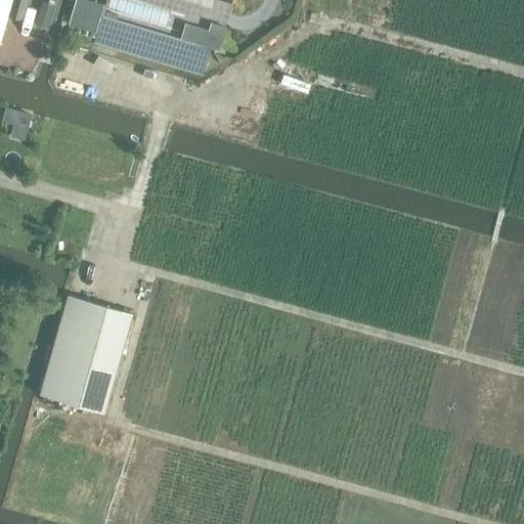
[(12,0),(9,15),(23,19),(28,0),(12,0)]
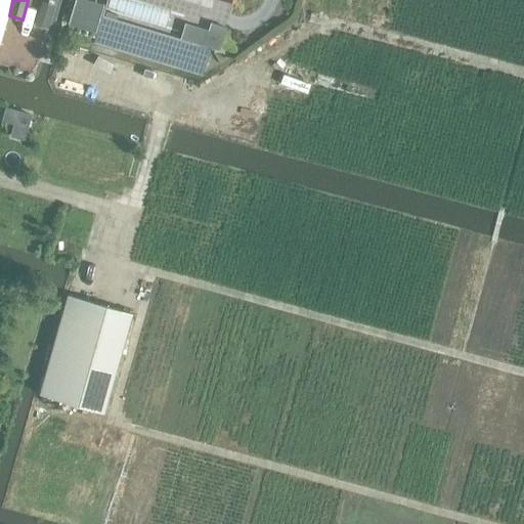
[(86,0),(76,0),(70,26),(97,34),(105,6),(86,0)]
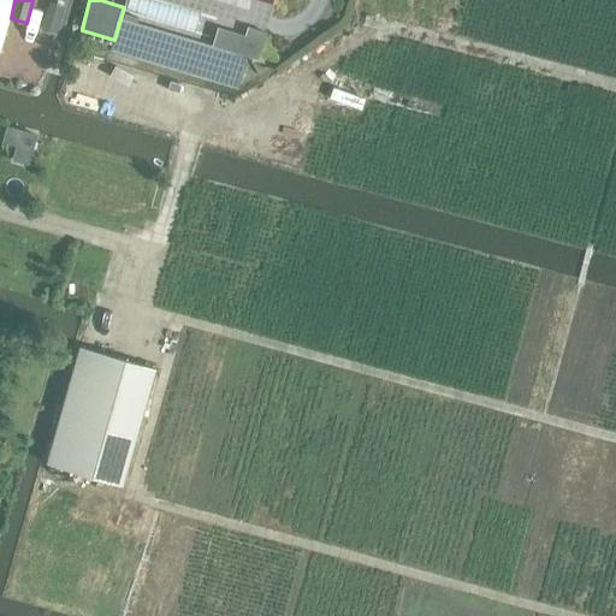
[(48,1),(41,29),(58,34),(65,6),(48,1)]
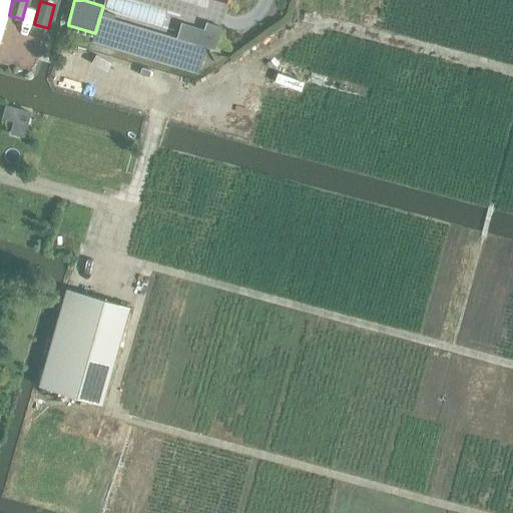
[(100,17),(92,42),(199,74),(206,49),(100,17)]
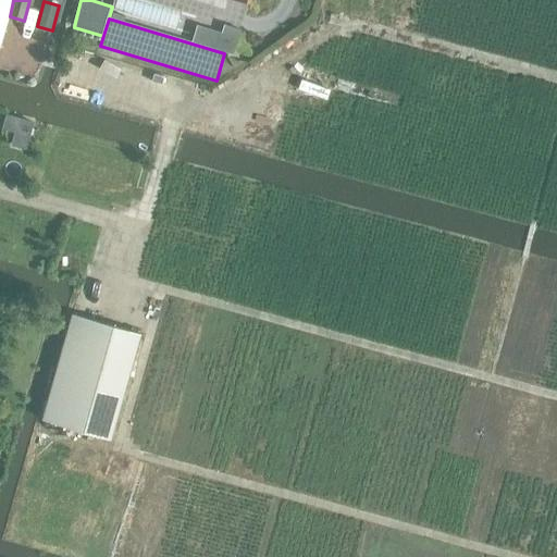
[(194,25),(192,32),(195,33),(193,40),(234,53),(242,28),(224,24),(222,32),(197,24),(197,26),(194,25)]
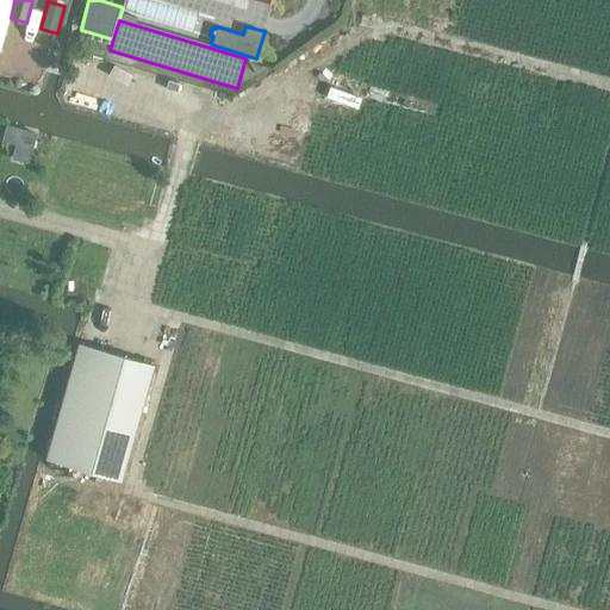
[(329,94),(360,106),(369,81),(338,69),(329,94)]
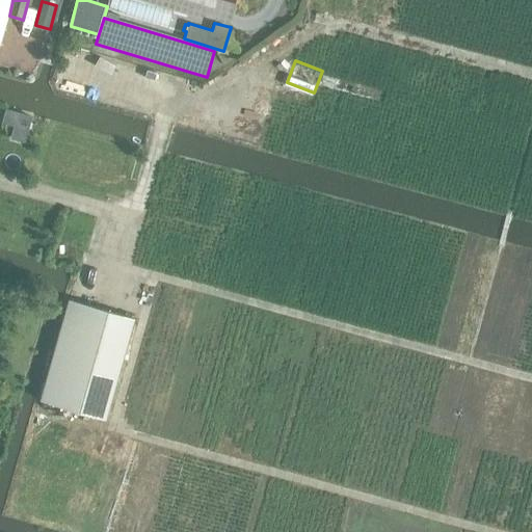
[(106,420),(135,318),(70,299),(56,346),(41,401),(106,420)]
